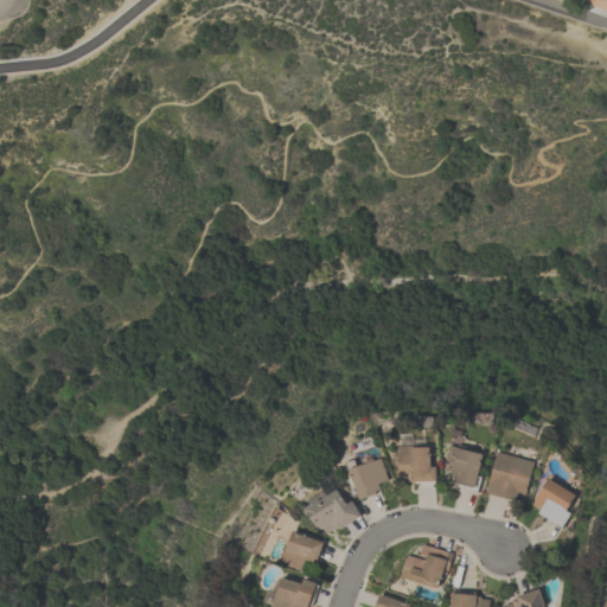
[(401,448),(433,447),(433,467),(439,467),(439,480),(411,481),(411,477),(401,477),(401,448)]
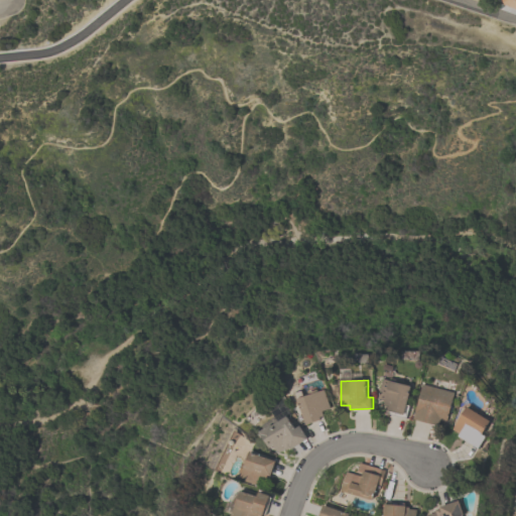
[(381,397),(385,381),(412,387),(405,415),(390,411),(391,406),(387,405),(388,399),(381,397)]
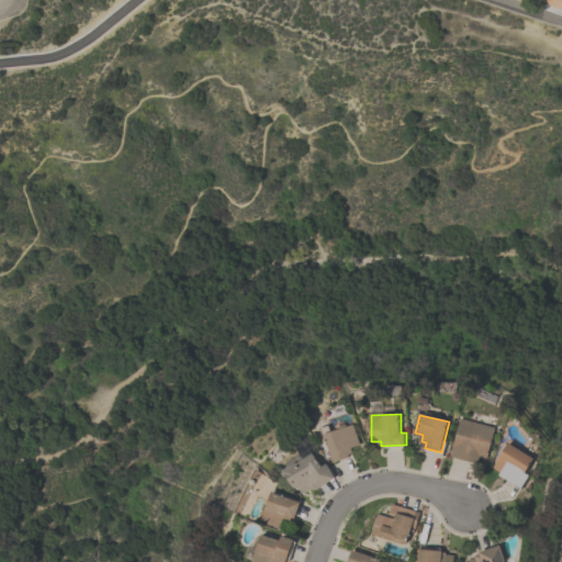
[(451,456),(461,418),(495,428),(486,458),(478,456),(476,462),(451,456)]
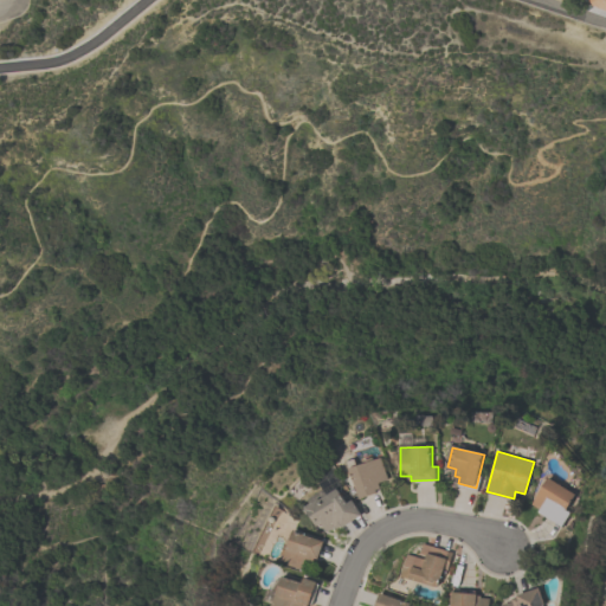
[(350,469),(381,458),(388,479),(376,483),(380,492),(360,498),(350,469)]
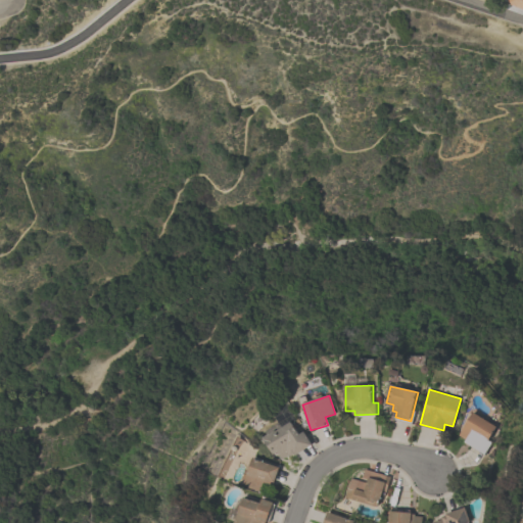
[(459,435),(473,413),(495,428),(486,440),(491,443),(485,454),(459,435)]
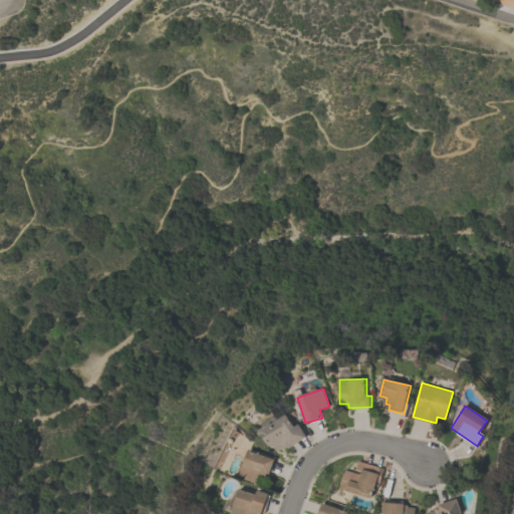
[(260,432),(287,416),(294,429),(299,425),(306,437),(288,448),(287,445),(278,450),(275,445),(269,448),(260,432)]
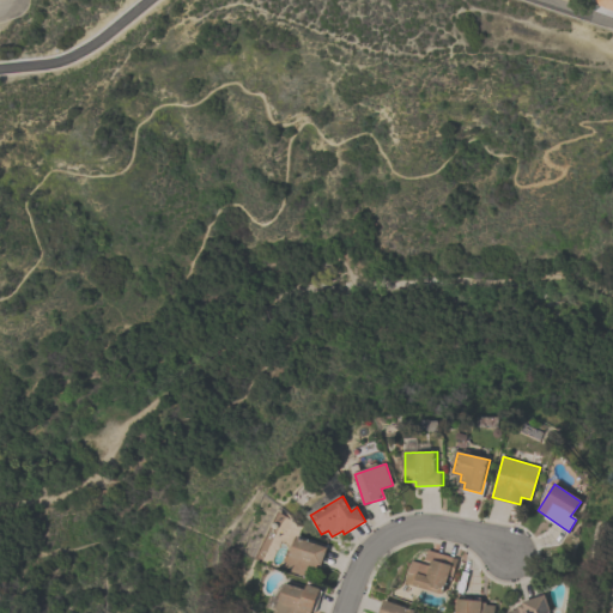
[(287,569),(297,538),(329,547),(322,568),(311,564),(308,575),(287,569)]
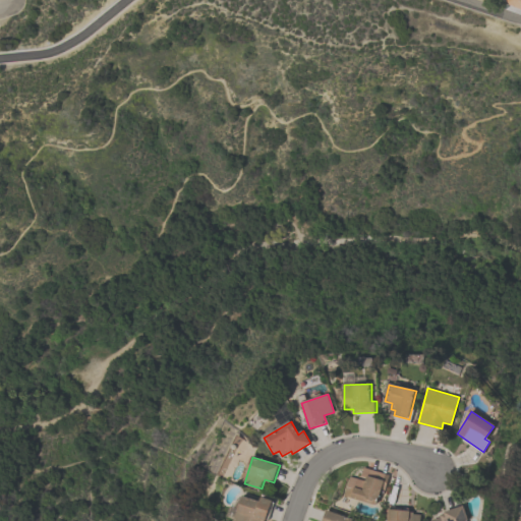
[(346,495),(351,478),(362,481),(365,470),(389,477),(386,489),(381,487),(377,504),(346,495)]
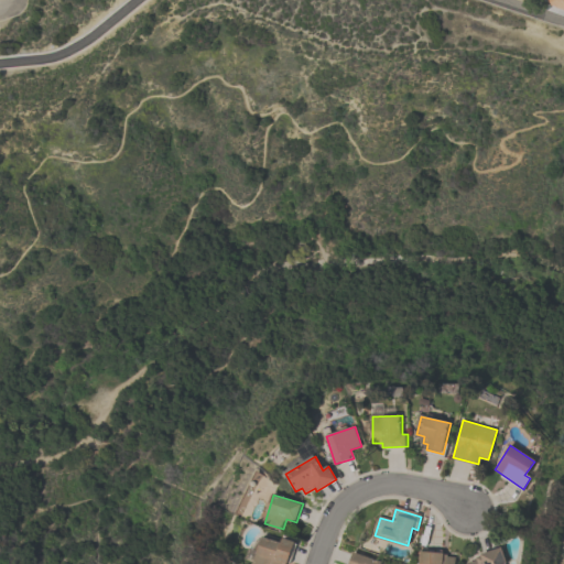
[(257,563),(255,563),(264,538),(282,544),(284,540),(294,543),(286,563),(257,563)]
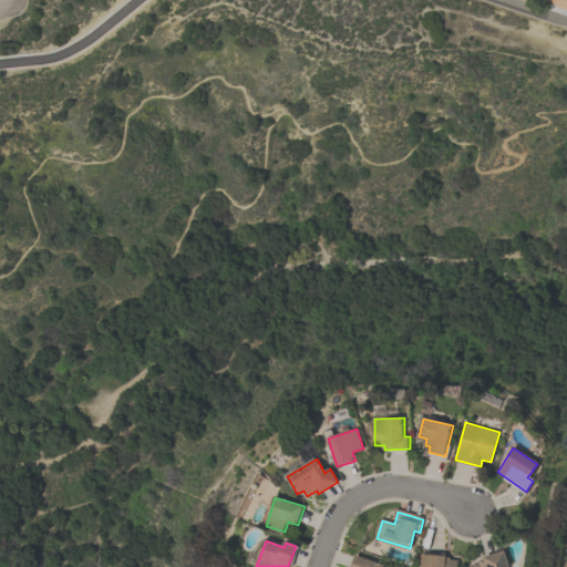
[(472,566),(481,564),(478,560),(503,552),(508,565),(502,566),(472,566)]
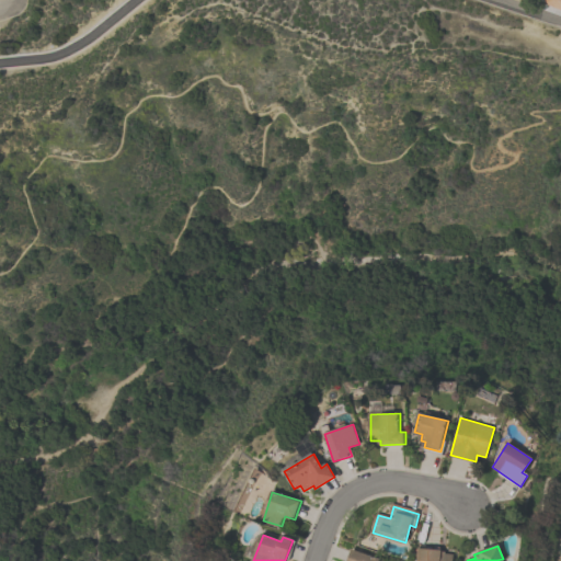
[(348,560),(352,550),(380,560),(379,560),(348,560)]
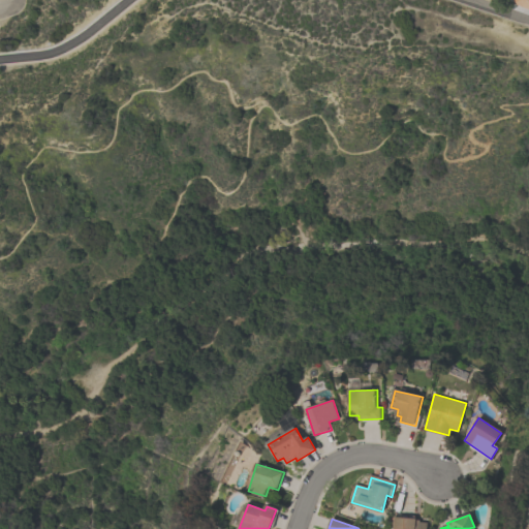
[(394,528),(395,520),(415,521),(415,524),(428,524),(427,528),(394,528)]
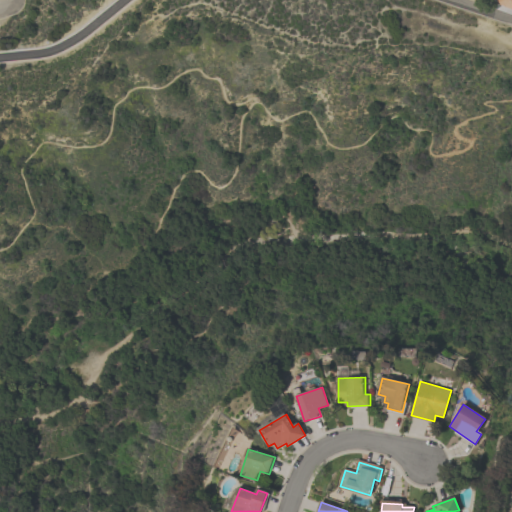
All buildings are outlined.
